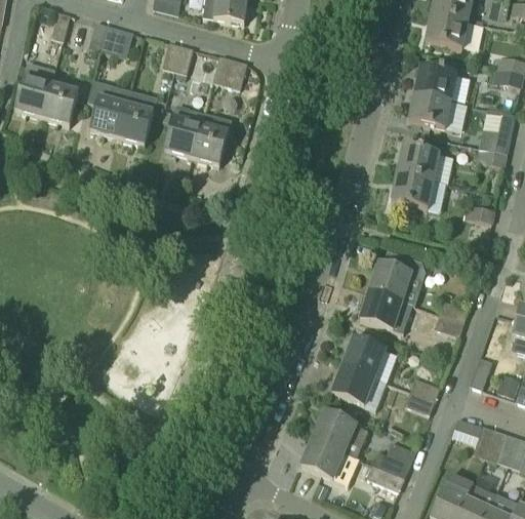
[(203,0),(202,18),(244,25),(247,0),(203,0)]
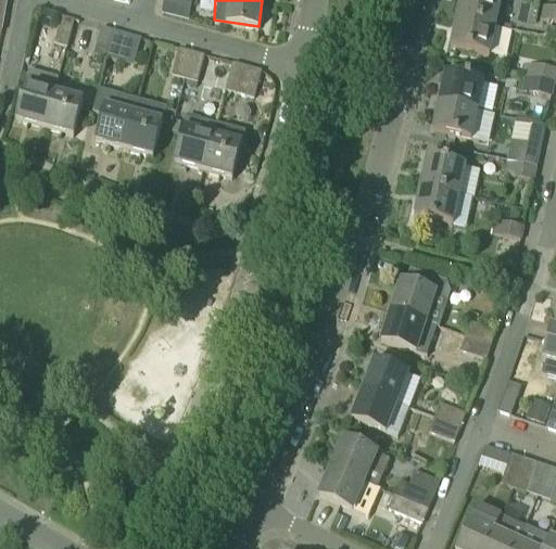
[(459,0),(457,15),(496,24),(501,0),(459,0)]
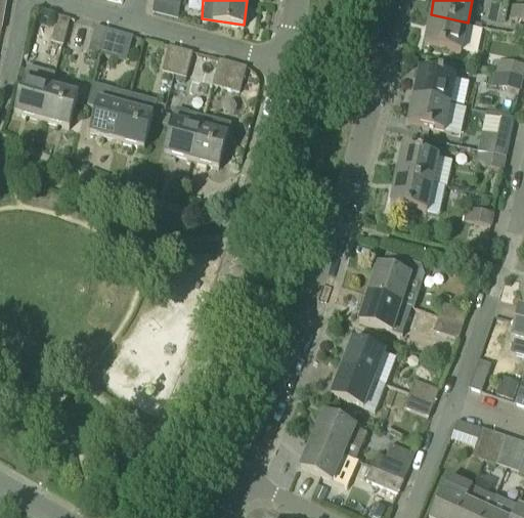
[(523,3),(509,0),(506,13),(523,17),(523,3)]
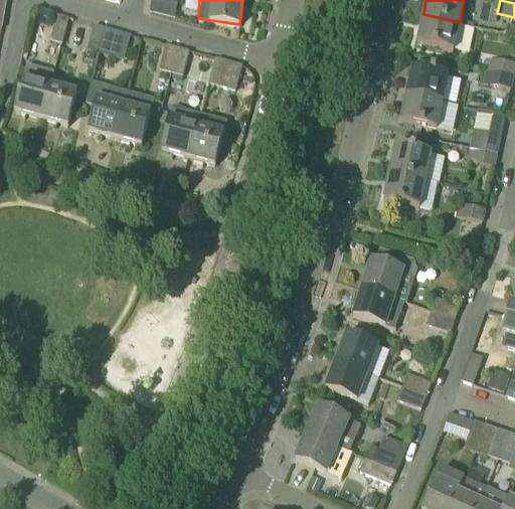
[(50,37),(62,40),(69,15),(56,12),(50,37)]
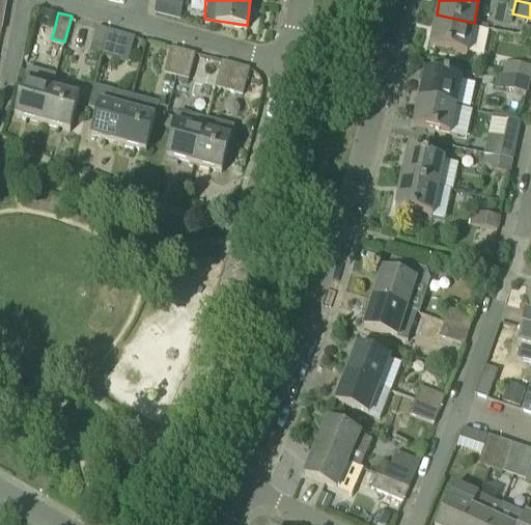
[(474,23),(437,15),(430,43),(468,51),(474,23)]
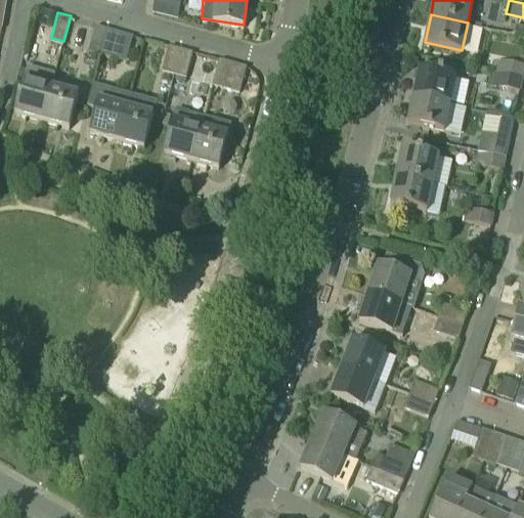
[(523,33),(523,23),(517,20),(515,31),(523,33)]
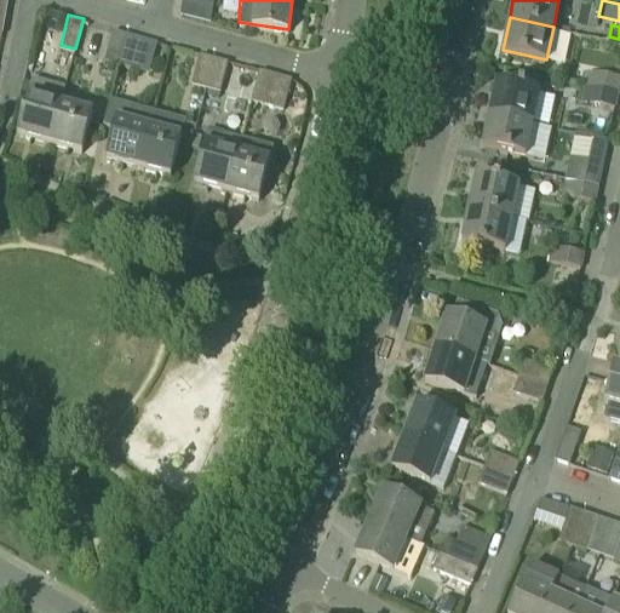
[(104,57),(120,61),(128,30),(113,27),(104,57)]
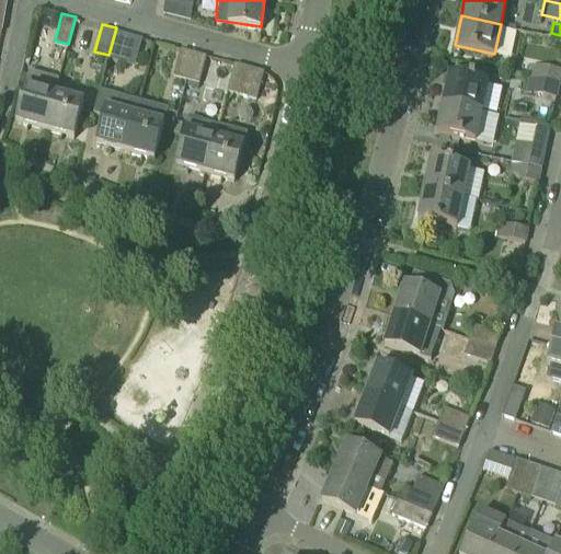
[(119,58),(128,32),(128,31),(116,27),(109,55),(119,58)]
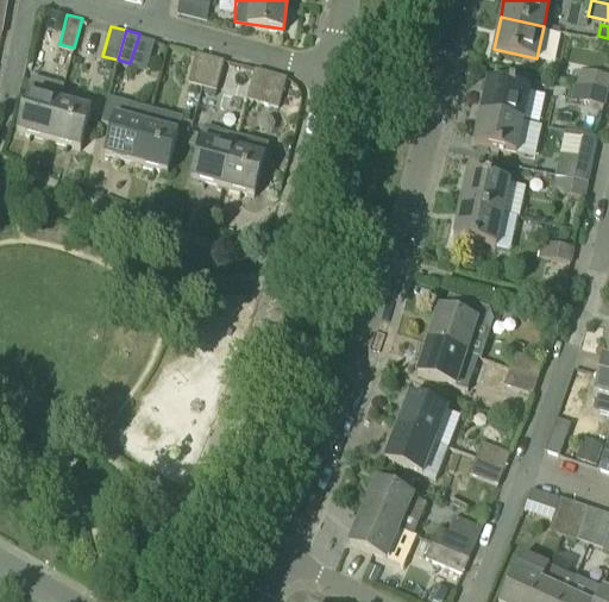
[(209,54),(196,49),(189,80),(202,83),(209,54)]
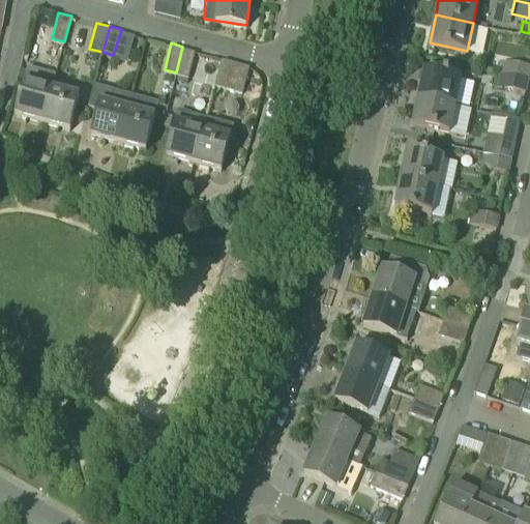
[(176,73),(186,76),(194,50),(182,47),(176,73)]
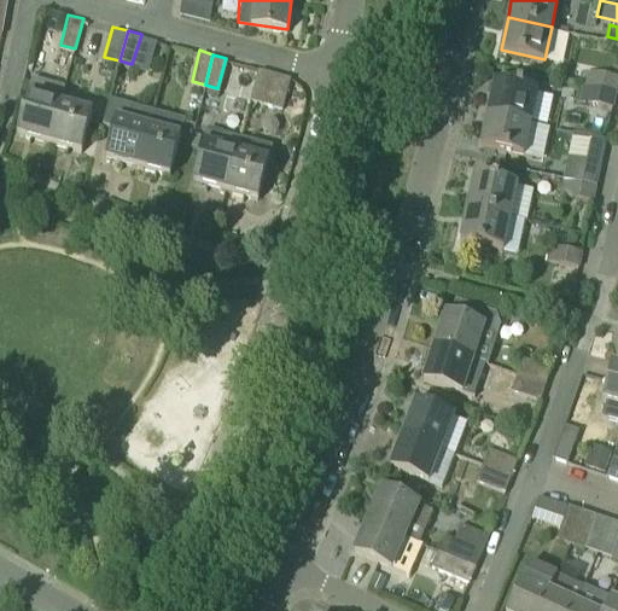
[(250,97),(283,105),(291,75),(258,67),(250,97)]
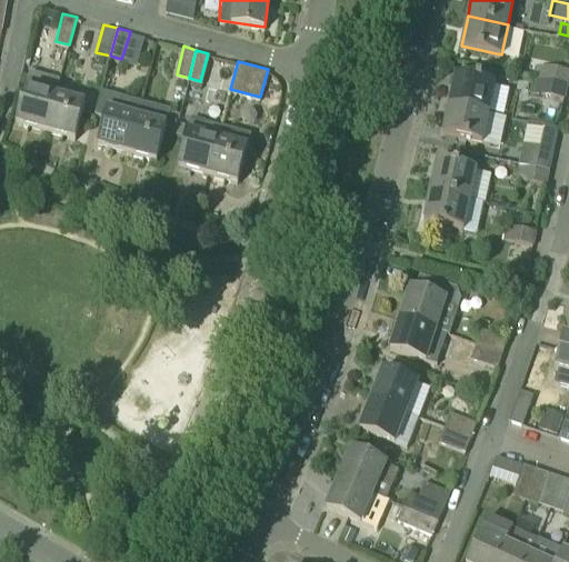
[(568,68),(541,61),(538,76),(568,81),(568,77),(568,68)]
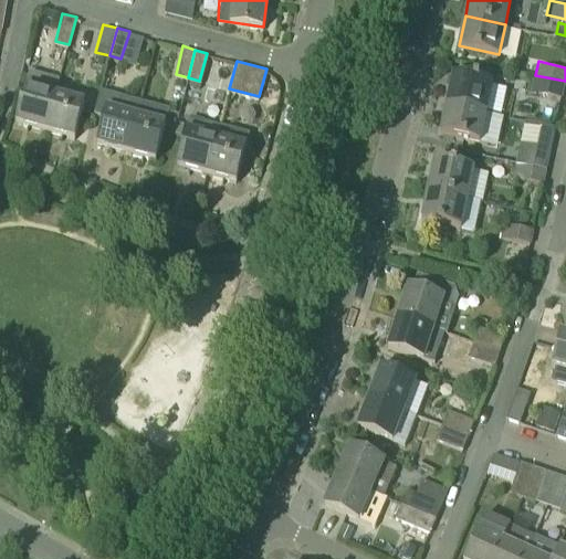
[(30,67),(16,119),(46,128),(55,92),(60,76),(30,67)]
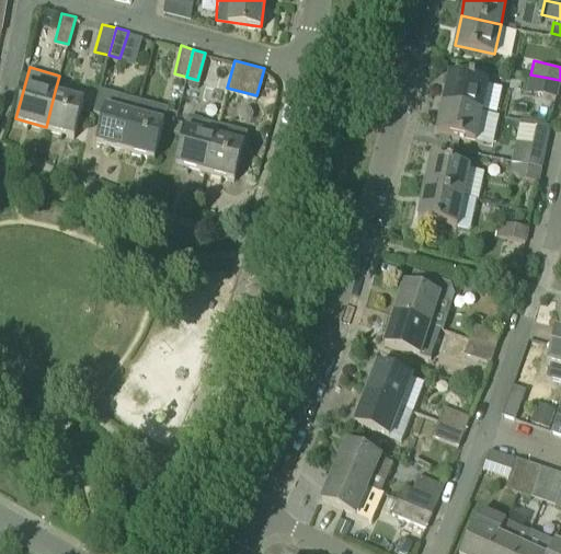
[(483,110),(490,79),(450,71),(444,102),(483,110)]
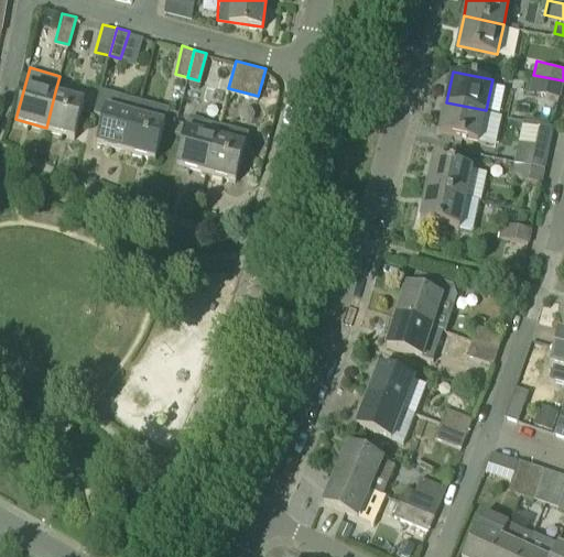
[(530,89),(560,95),(563,80),(533,75),(530,89)]
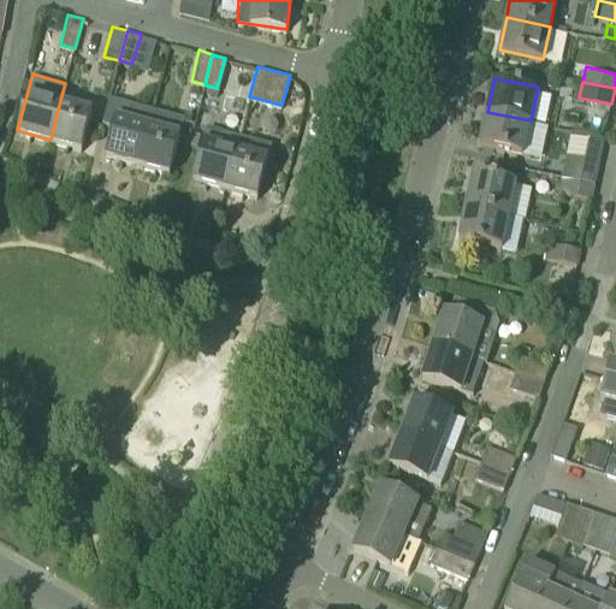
[(105,154),(137,163),(153,107),(119,98),(116,113),(105,154)]
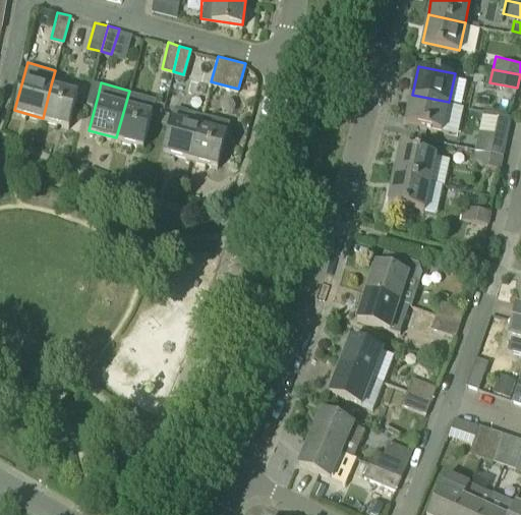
[(77,92),(51,84),(43,118),(69,125),(77,92)]
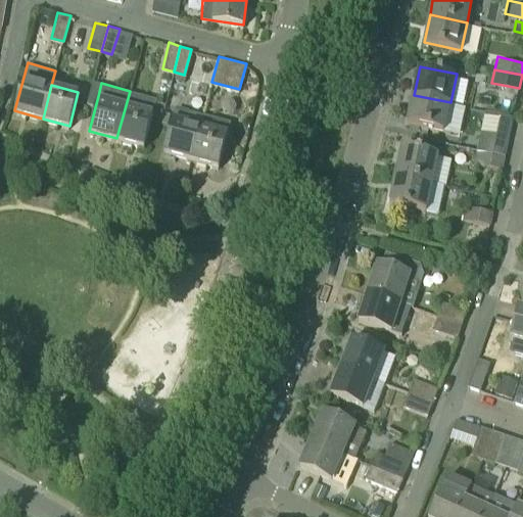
[(157,98),(130,91),(116,138),(144,145),(157,98)]
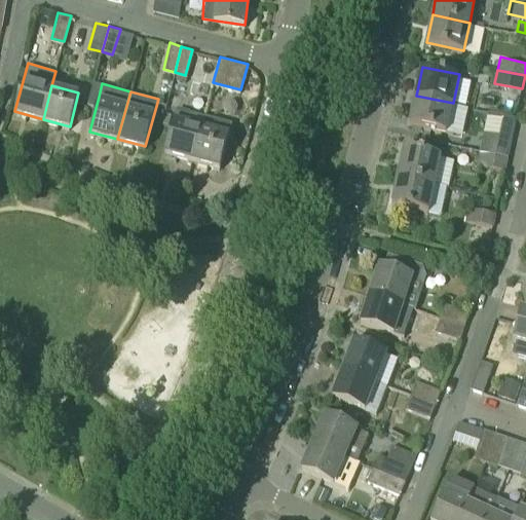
[(453,103),(416,96),(410,122),(447,131),(453,103)]
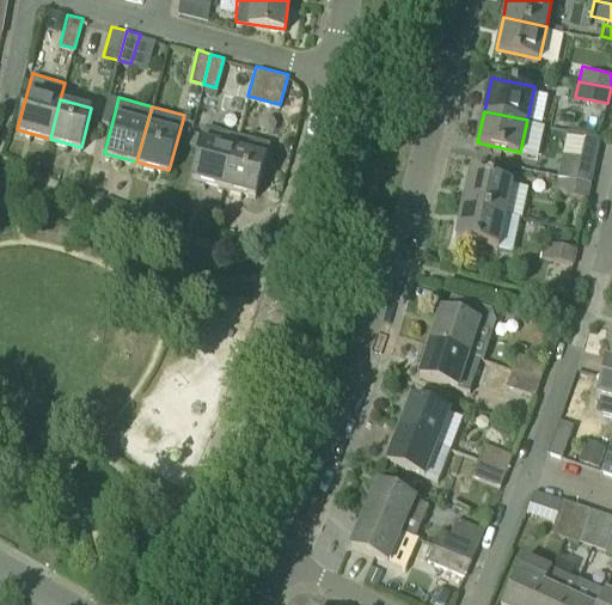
[(220,127),(220,130),(206,126),(191,177),(225,185),(238,133),(220,127)]
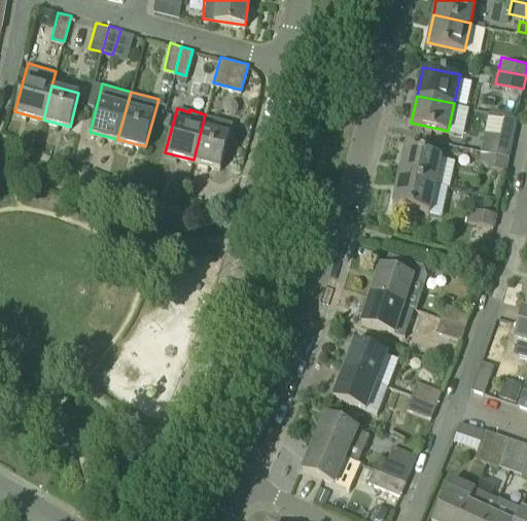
[(488,110),(480,149),(510,155),(518,115),(488,110)]
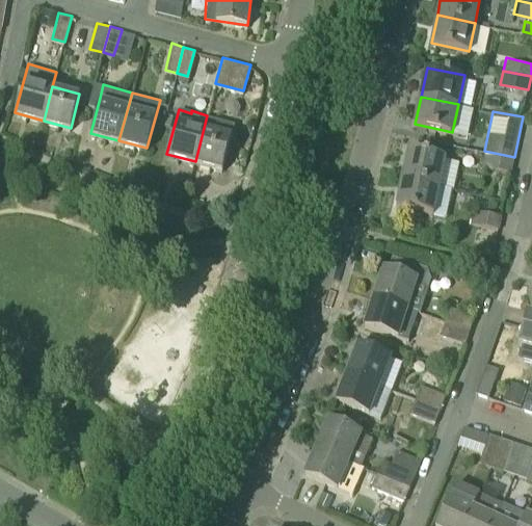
[(235,124),(207,115),(195,161),(222,168),(235,124)]
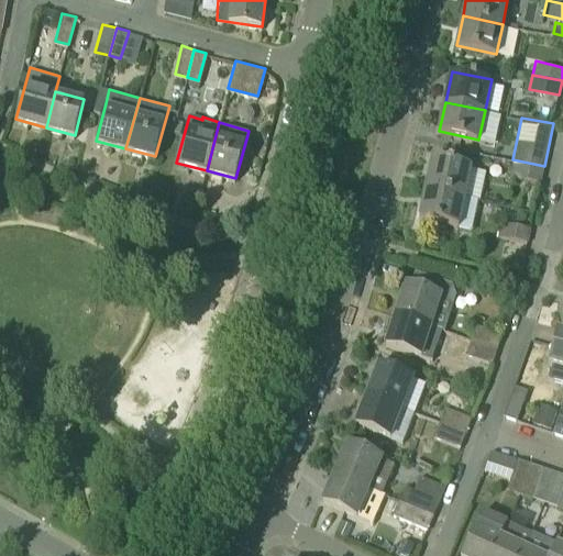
[(466,196),(473,165),(432,157),(426,187),(466,196)]
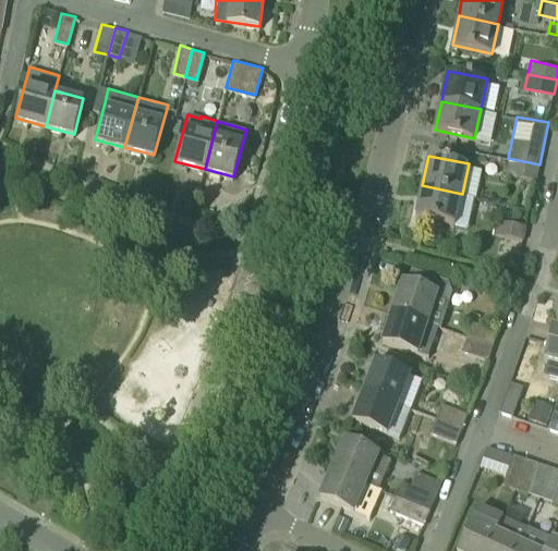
[(508,158),(505,172),(536,179),(540,164),(508,158)]
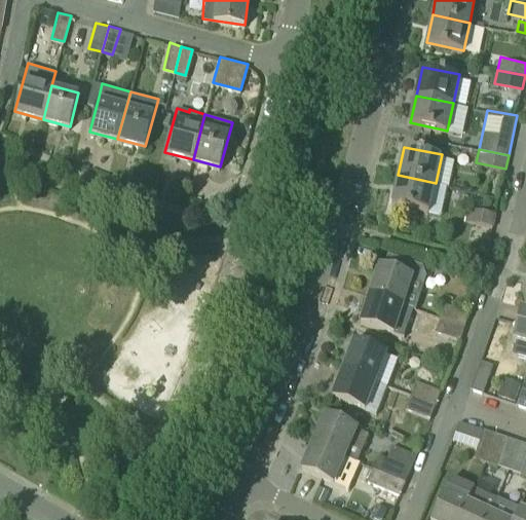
[(447,185),(436,183),(398,175),(391,202),(441,214),(447,185)]
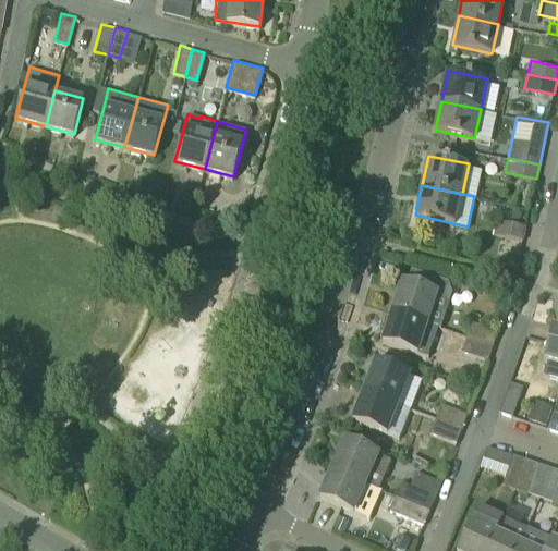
[(495,218),(493,232),(523,239),(526,224),(495,218)]
